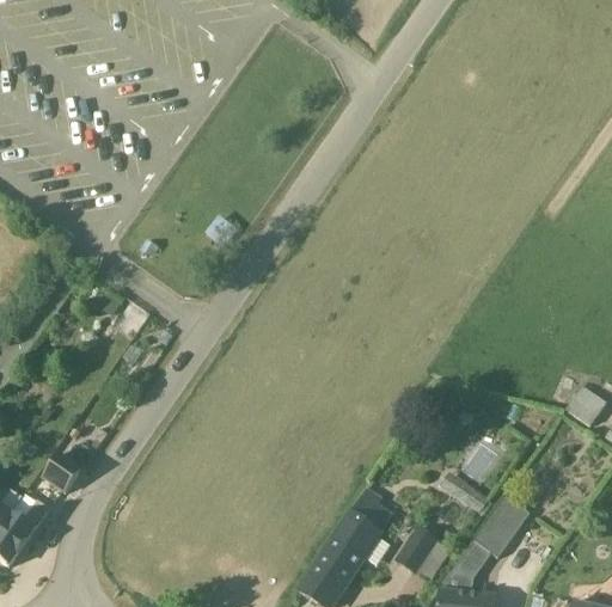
[(97,302),(112,311),(120,298),(104,288),(97,302)]
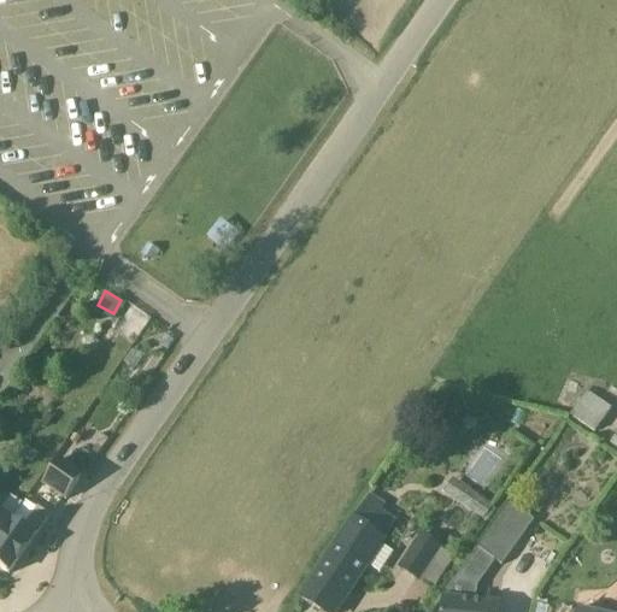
[(610,405),(587,388),(580,398),(566,389),(559,400),(571,409),(570,411),(592,427),(610,405)]
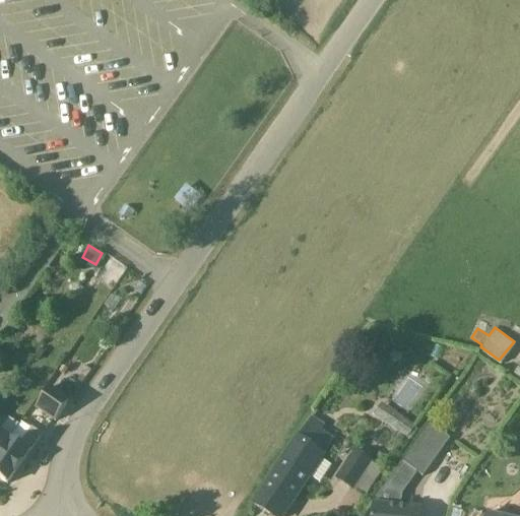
[(385,342),(378,330),(366,336),(373,349),(385,342)]
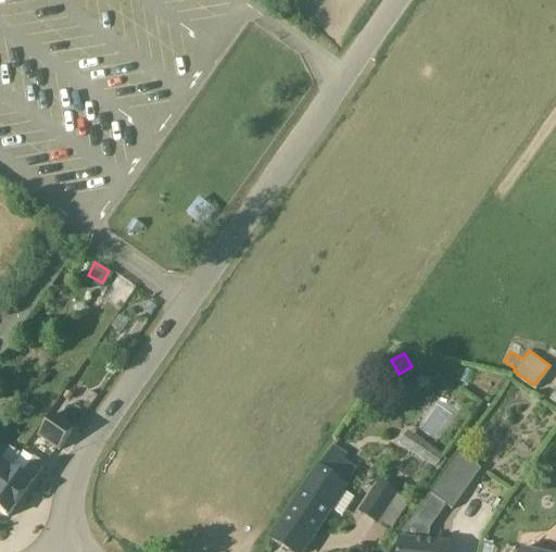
[(53,411),(38,433),(60,448),(75,426),(53,411)]
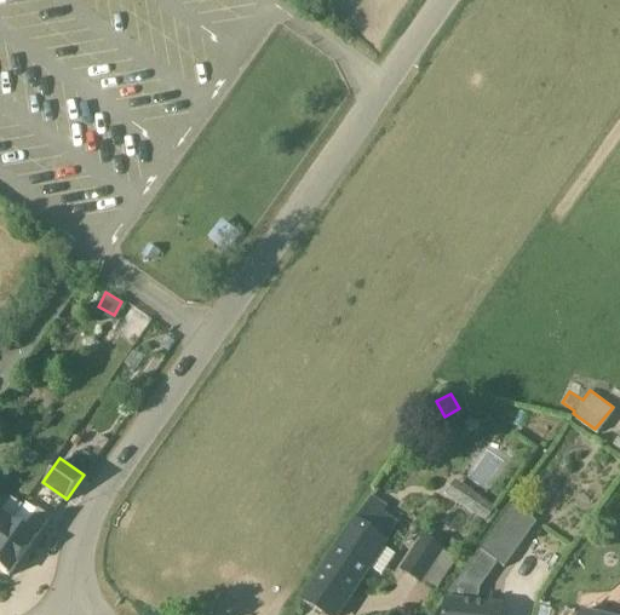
[(455,477),(446,492),(487,519),(497,505),(455,477)]
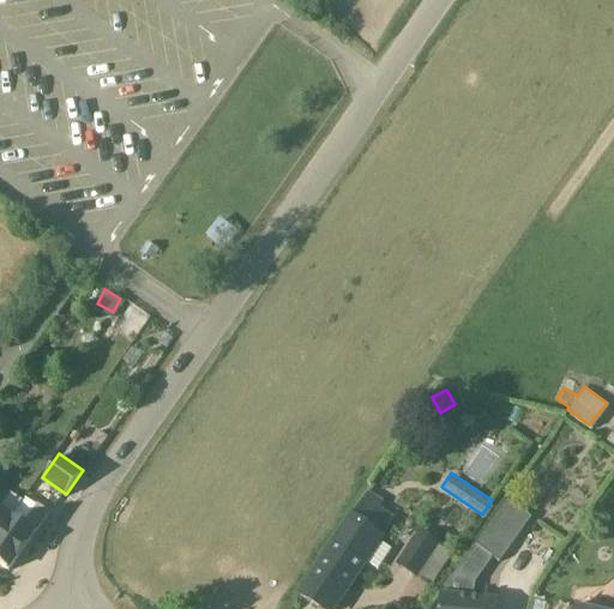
[(393,514),(378,504),(381,500),(367,492),(301,591),(326,608),(331,608),(383,532),(383,531),(393,514)]
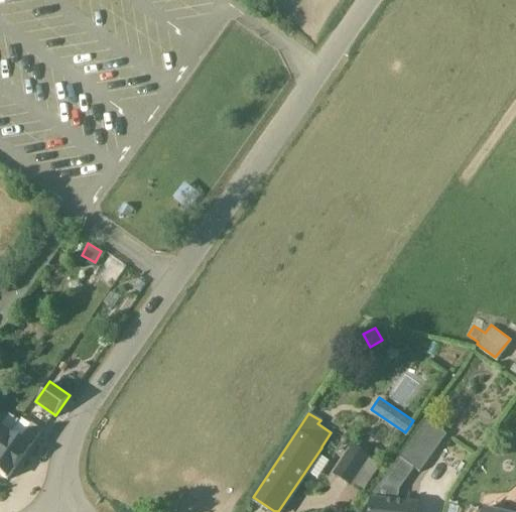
[(414,467),(418,470),(445,432),(425,417),(398,454),(379,484),(377,498),(371,497),(369,511),(416,511),(417,505),(398,502),(399,489),(414,467)]
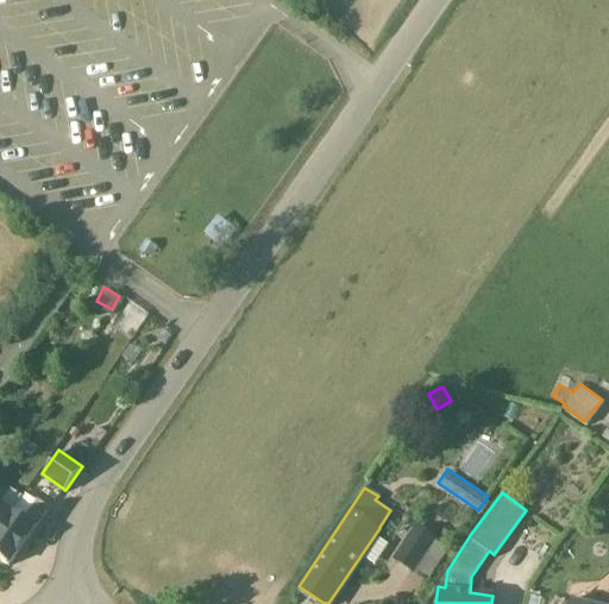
[(12,509),(0,524),(0,557),(10,564),(50,507),(38,498),(25,517),(12,509)]
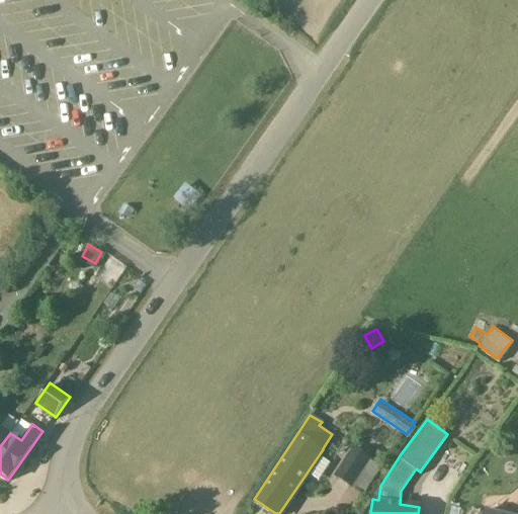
[(0,425),(0,446),(10,433),(0,425)]
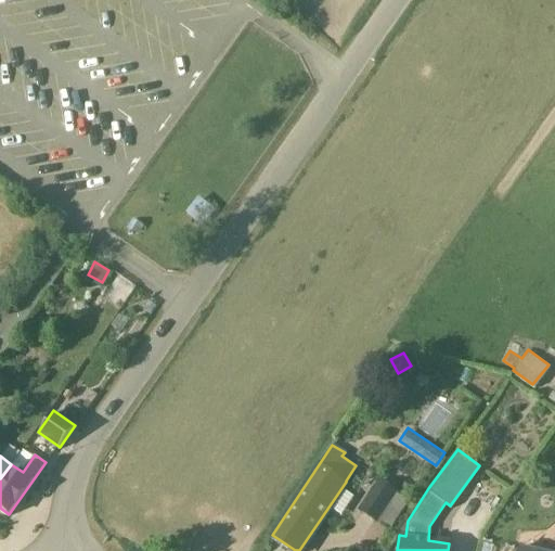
[(394,489),(379,478),(359,507),(375,517),(394,489)]
